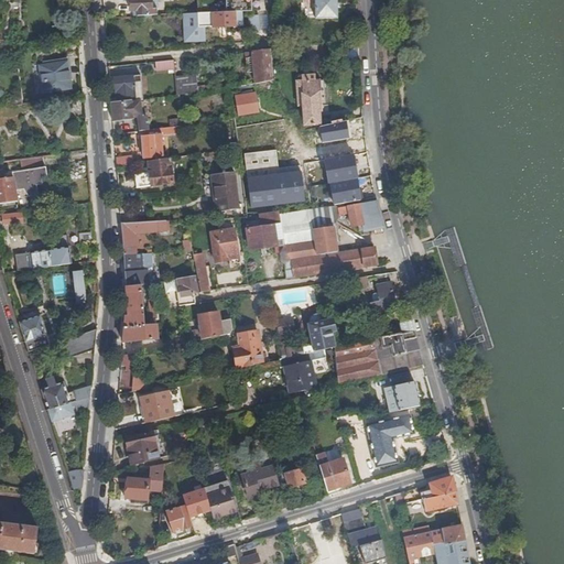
[(56,0),(35,0),(33,38),(63,39),(64,22),(56,22),(56,0)]
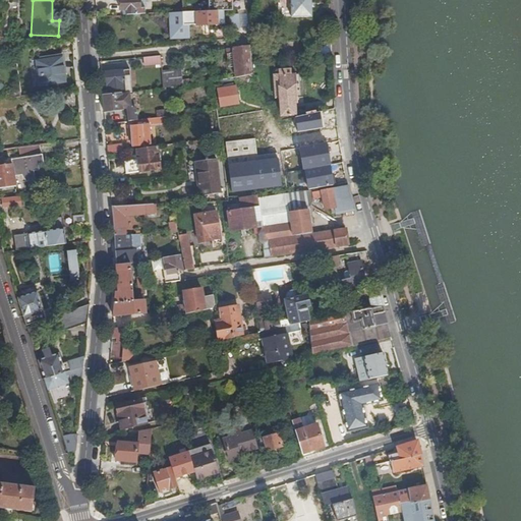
[(127,15),(147,14),(146,8),(140,8),(139,0),(120,0),(121,9),(124,9),(127,9),(127,15)]
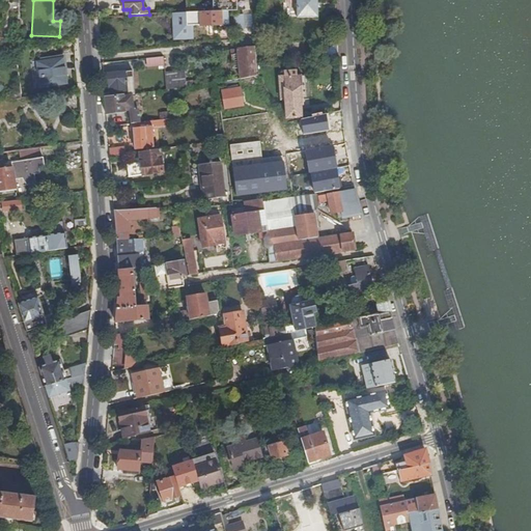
[(214,0),(214,10),(228,10),(238,10),(236,0),(214,0)]
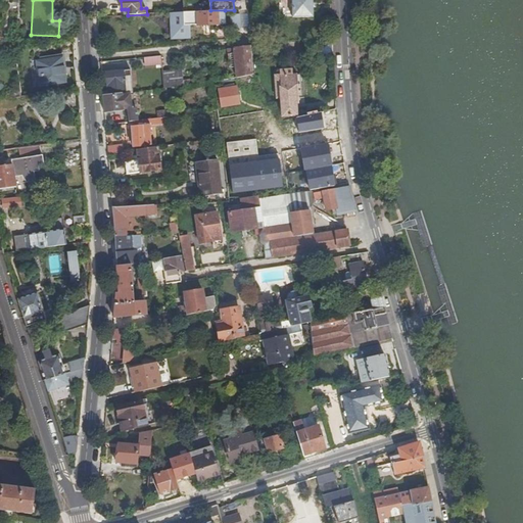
[(314,16),(313,0),(292,0),(293,17),(314,16)]
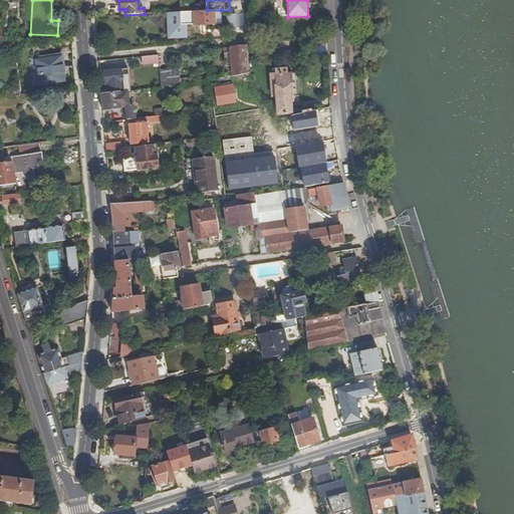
[(207,10),(184,12),(168,12),(171,38),(188,37),(187,24),(194,24),(195,25),(216,24),(216,22),(222,22),(221,10),(207,10)]
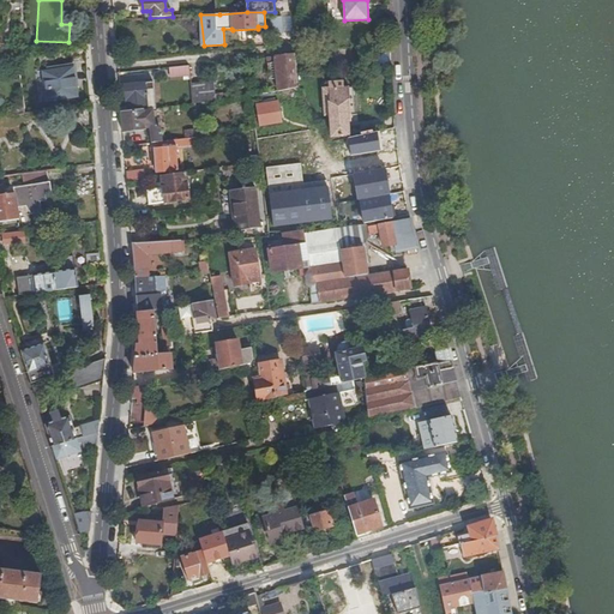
[(391,64),(391,52),(374,53),(374,65),(391,64)]
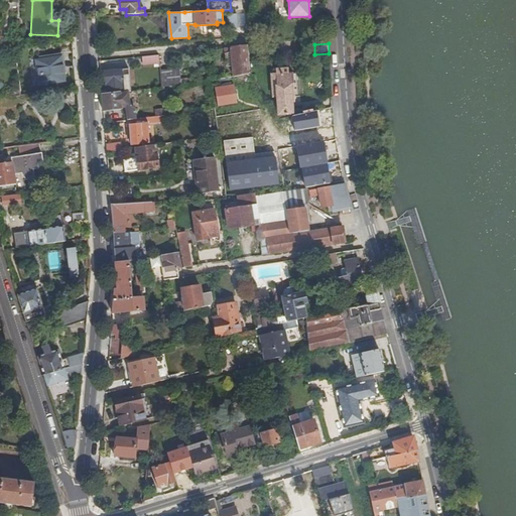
[(251,72),(249,57),(247,45),(233,47),(233,51),(231,51),(231,57),(227,57),(228,67),(234,67),(235,77),(251,74),(251,72)]
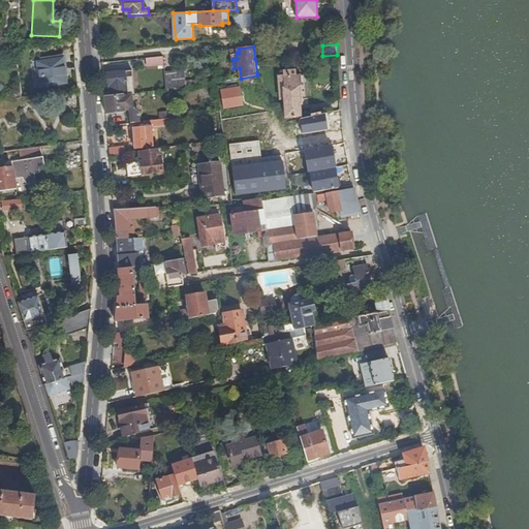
[(163,56),(146,58),(147,66),(164,65),(163,56)]
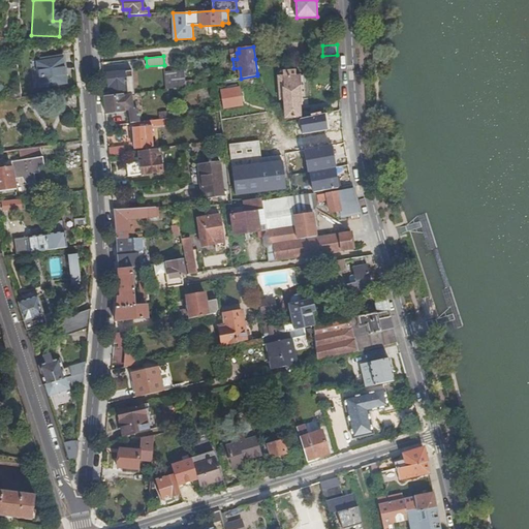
[(65,58),(59,59),(61,74),(66,74),(67,73),(65,58)]
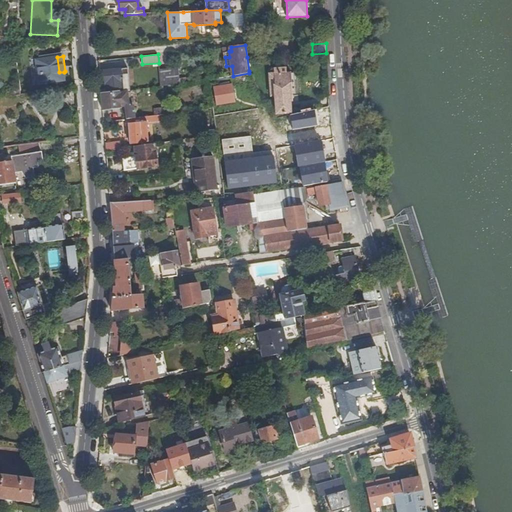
[(59,72),(57,57),(35,60),(38,84),(65,81),(64,72),(59,72)]
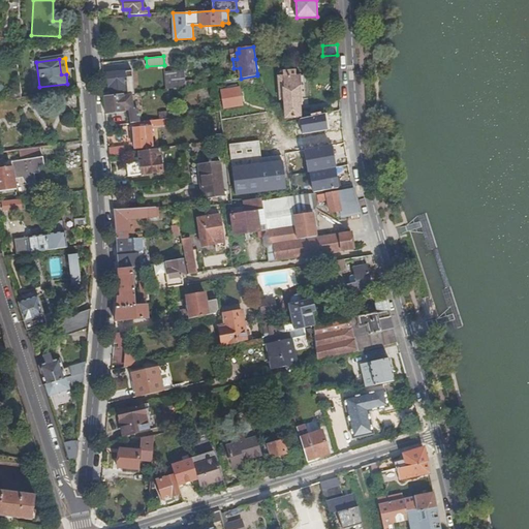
[(166,89),(186,86),(184,69),(164,71),(166,89)]
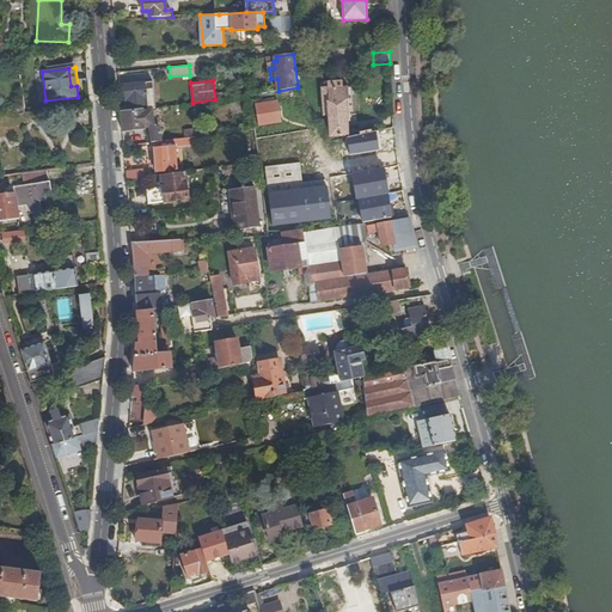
[(341,81),(329,81),(330,87),(324,89),(325,102),(324,103),(324,114),(330,114),(331,135),(347,134),(348,133),(347,121),(349,121),(349,122),(350,122),(348,85),(347,85),(347,86),(342,87),(341,81)]
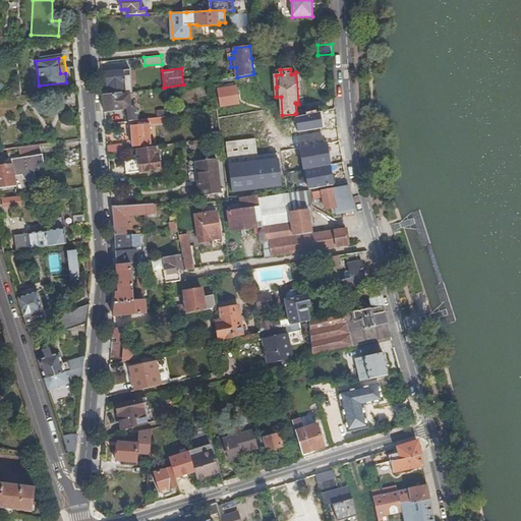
[(103,92),(103,96),(116,95),(116,91),(125,89),(123,70),(106,72),(107,82),(108,91),(103,92)]
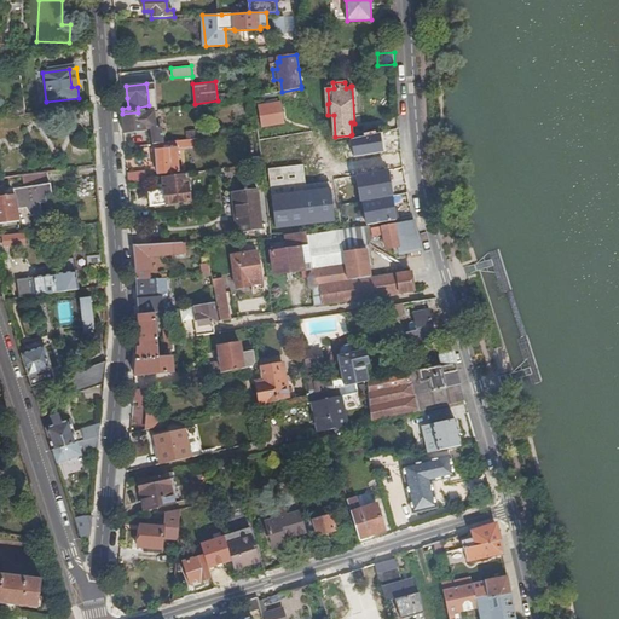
[(282,103),(259,105),(261,128),(284,125),(282,103)]
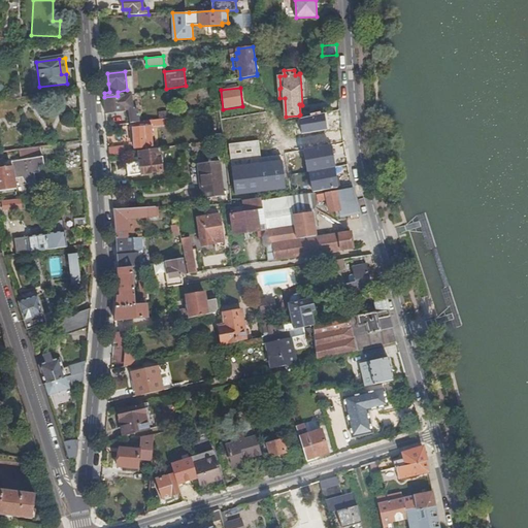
[(79,110),(78,93),(55,96),(58,113),(79,110)]
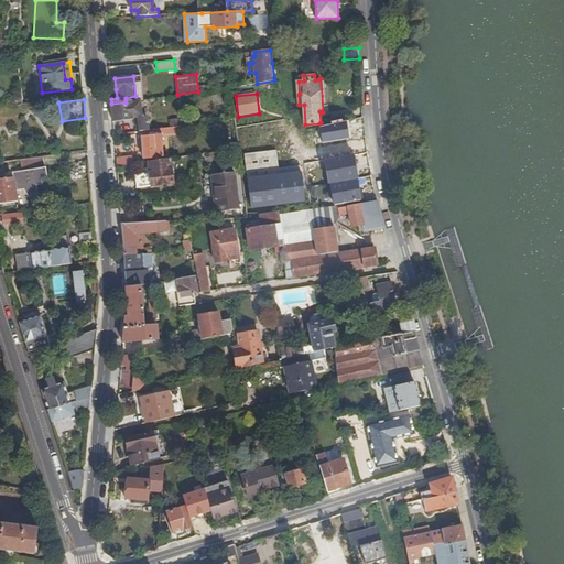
[(143,116),(141,100),(140,100),(126,102),(111,104),(112,120),(137,117),(139,131),(150,130),(148,119),(143,116)]
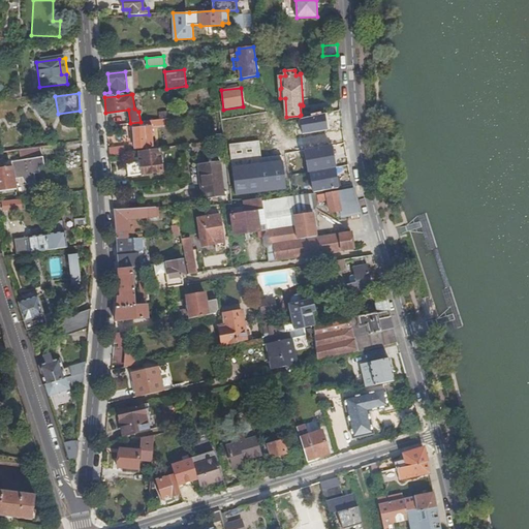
[(342,120),(340,110),(319,114),(320,125),(342,120)]
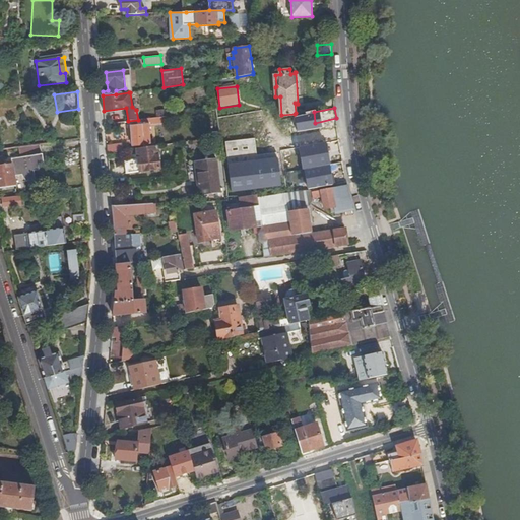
[(159,123),(158,117),(138,120),(128,121),(128,125),(131,125),(149,123),(159,123)]
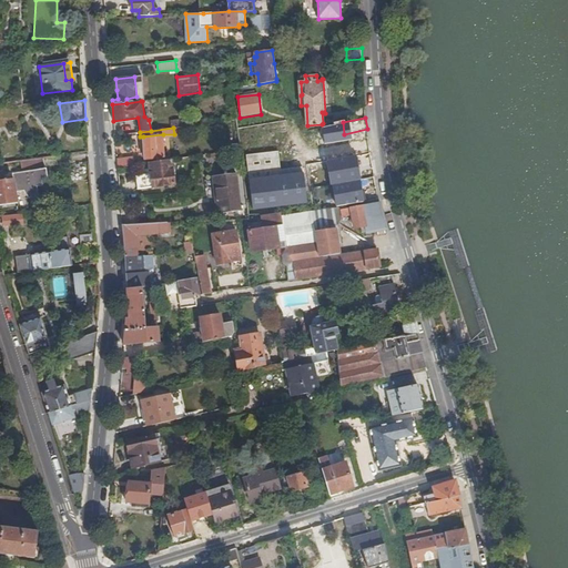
[(164,144),(163,134),(143,137),(144,140),(142,141),(141,142),(143,159),(144,160),(158,159),(156,145),(164,144)]
